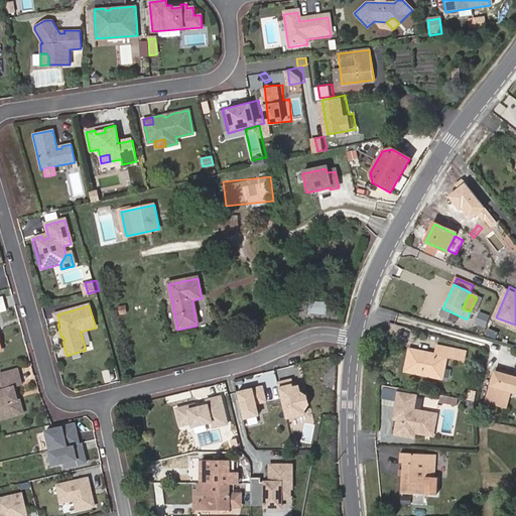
[(446,317),(449,311),(442,308),(439,314),(446,317)]
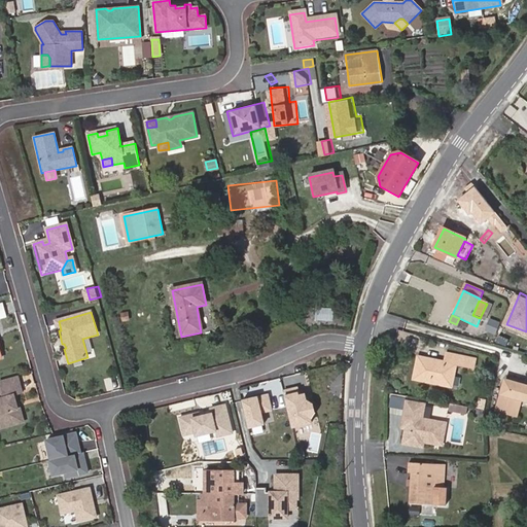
[(516,342),(513,349),(521,351),(523,344),(516,342)]
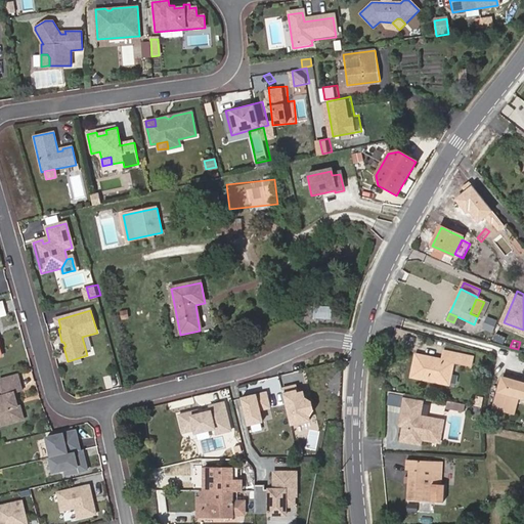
[(440,361),(439,361),(439,364),(433,363),(434,360),(415,356),(409,379),(448,386),(452,365),(460,366),(462,357),(442,353),(440,361)]
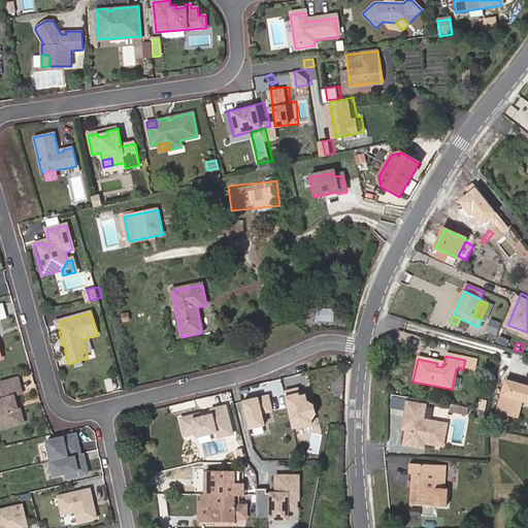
[(475,362),(465,360),(463,369),(473,371),(475,362)]
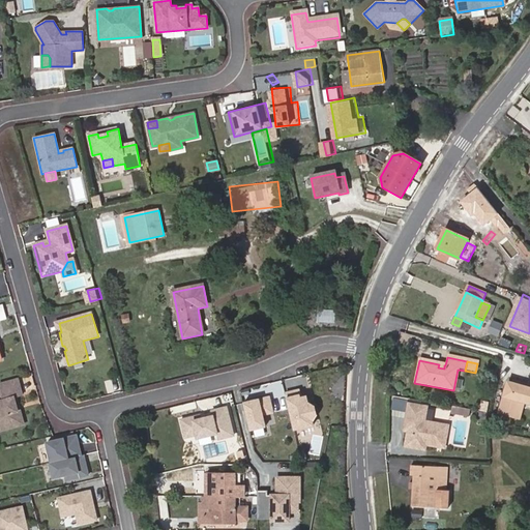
[(18,411),(15,399),(17,399),(23,396),(18,380),(0,385),(0,388),(0,390),(0,429),(7,427),(8,429),(24,424),(20,410),(18,411)]
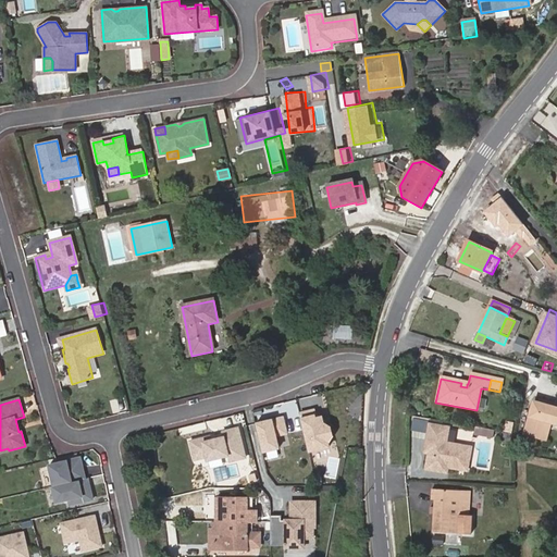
[(556,408),(556,404),(539,399),(537,404),(556,408)]
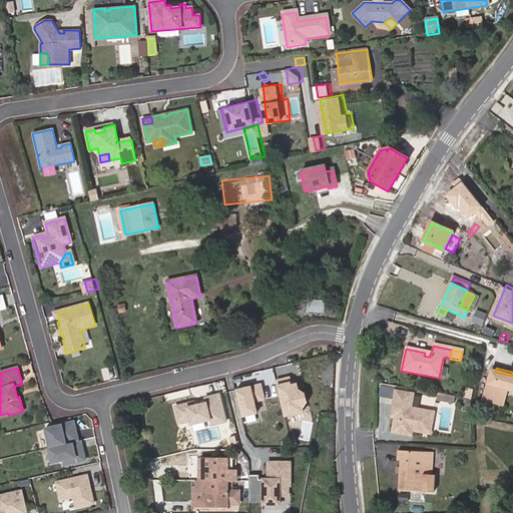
[(500,388),(506,389),(512,391),(512,376),(495,372),(490,370),(482,400),(495,403),(500,388)]
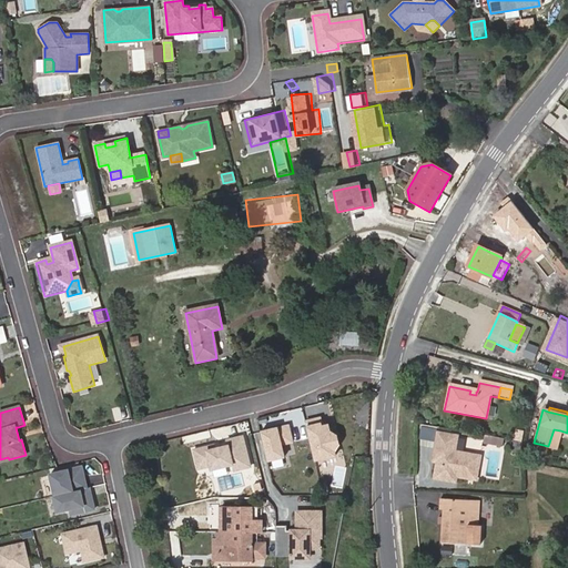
[(351,454),(346,430),(341,430),(338,419),(316,424),(324,459),(351,454)]
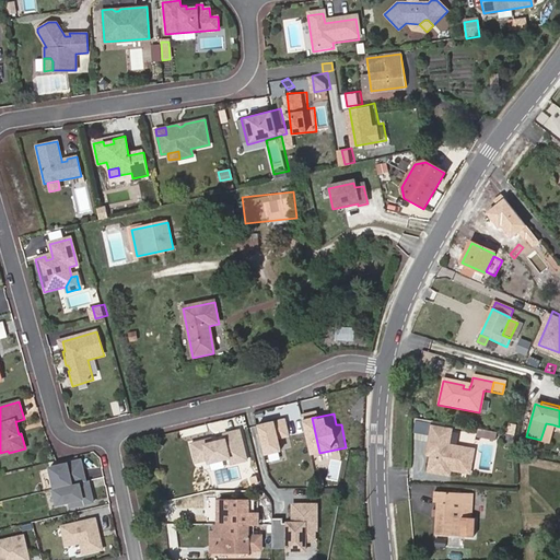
[(259,423),(267,455),(292,450),(289,435),(294,434),(291,416),(259,423)]
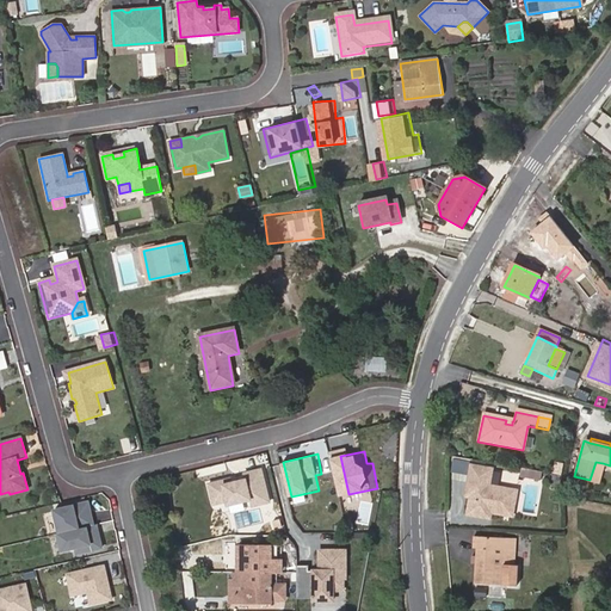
[(598,482),(603,463),(596,462),(590,480),(598,482)]
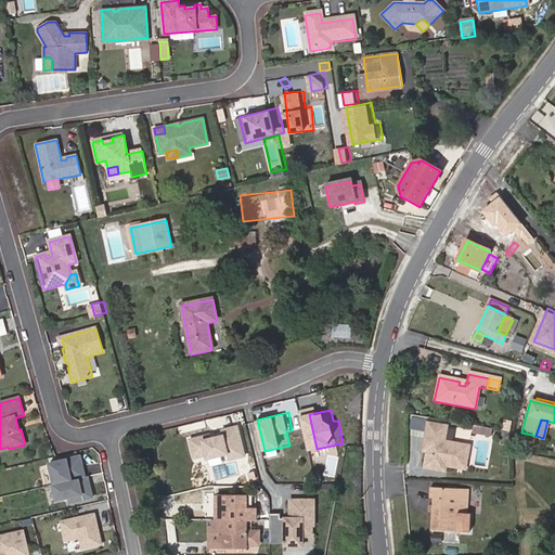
[(427,442),(423,469),(444,473),(446,468),(464,472),(467,448),(443,442),(446,428),(427,425),(424,441),(427,442)]
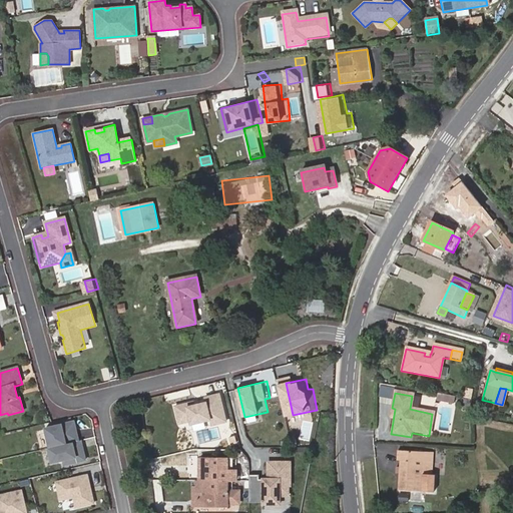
[(218,410),(214,394),(192,400),(196,416),(218,410)]
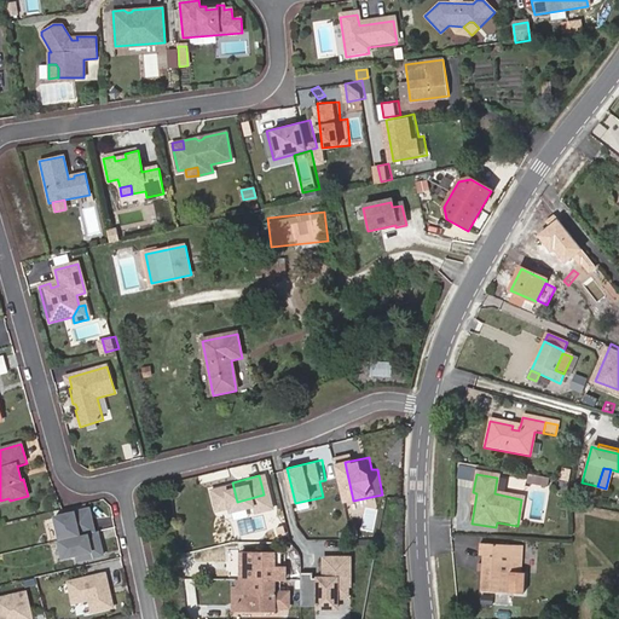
[(62,512),(70,562),(108,555),(99,505),(62,512)]
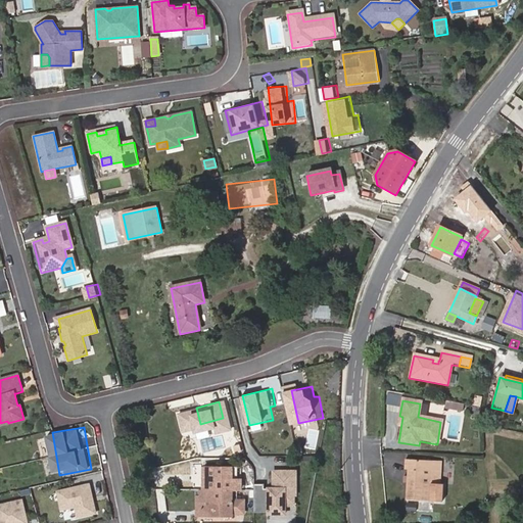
[(95,434),(85,437),(86,445),(96,442),(95,434)]
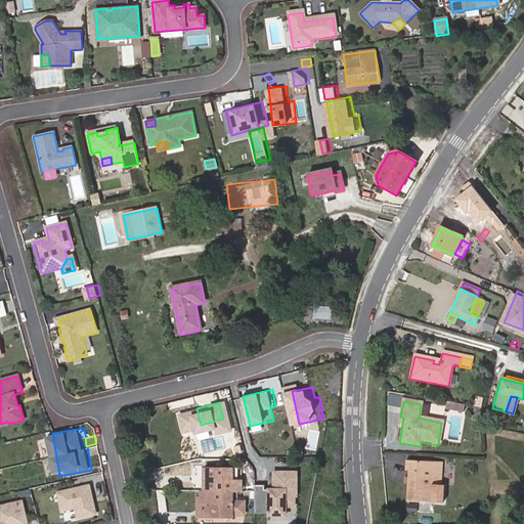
[(442,506),(444,486),(440,486),(441,472),(433,471),(433,464),(406,462),(405,472),(408,472),(407,478),(404,478),(404,484),(407,485),(406,503),(442,506)]
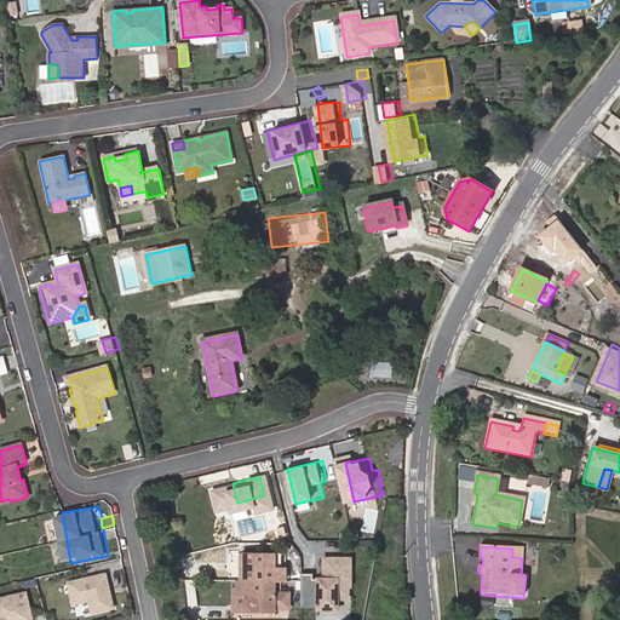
[(241,554),(241,581),(239,581),(239,590),(237,608),(254,608),(254,613),(276,613),(277,610),(288,610),(290,596),(275,596),(275,583),(285,584),(285,569),(281,569),(281,555),(241,554)]
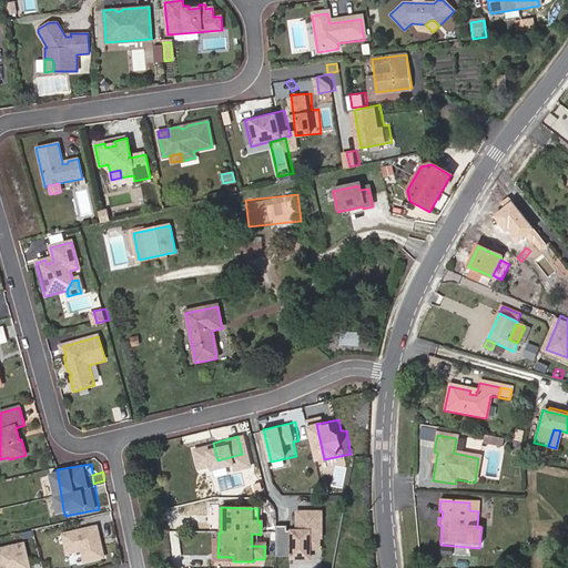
[(297,507),(296,557),(326,558),(326,508),(297,507)]
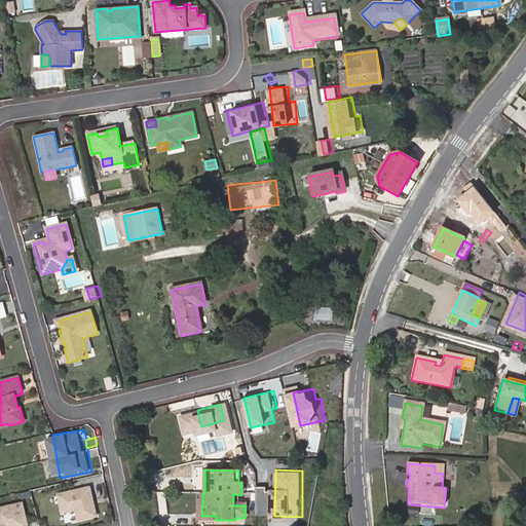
[(256,514),(270,515),(272,485),(258,485),(256,514)]
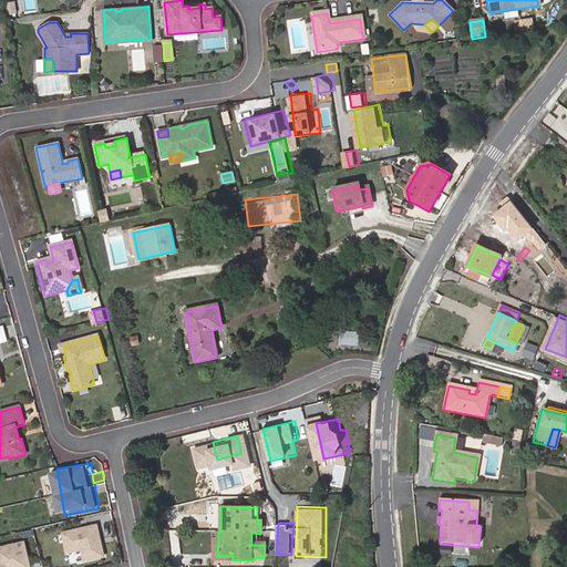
[(104,557),(96,526),(63,534),(68,554),(82,550),(84,562),(104,557)]
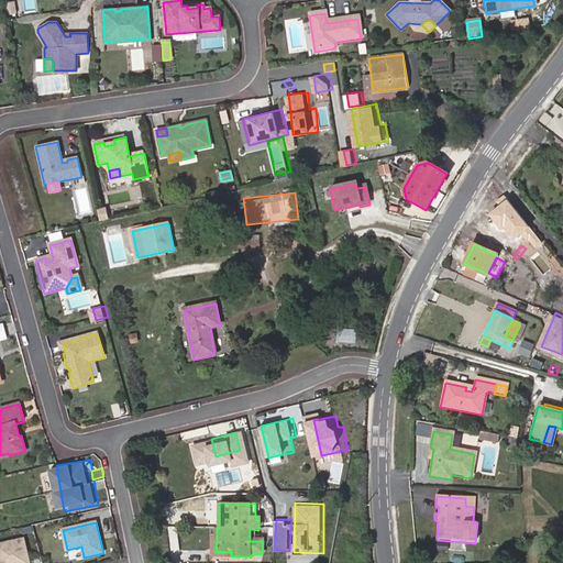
[(216,552),(217,536),(212,536),(211,556),(231,556),(231,552),(216,552)]
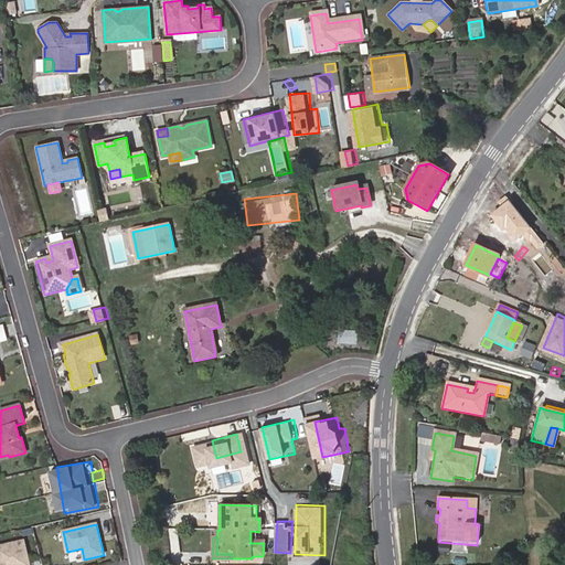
[(29,564),(23,541),(0,546),(0,564),(29,564)]
